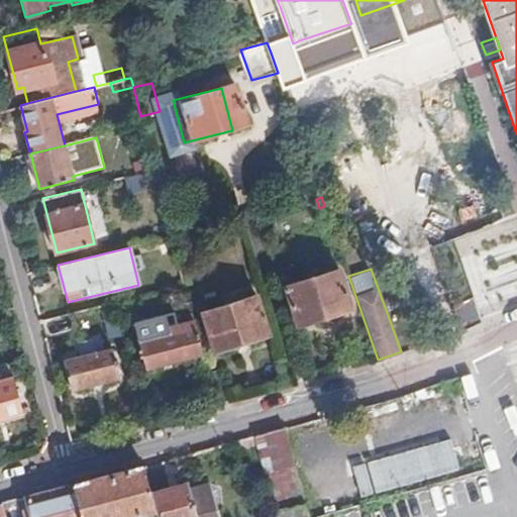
[(329,271),(283,284),(296,329),(342,315),(329,271)]
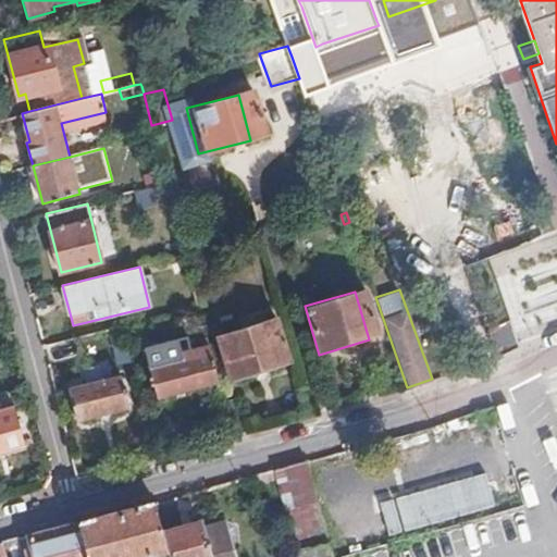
[(523,311),(485,326),(495,355),(534,341),(523,311)]
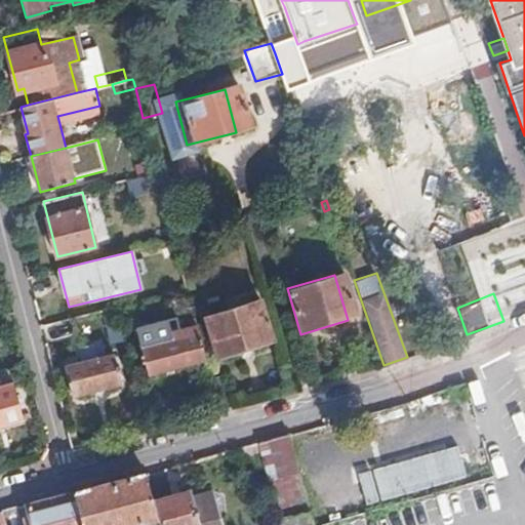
[(209,320),(216,350),(218,357),(272,341),(258,296),(207,312),(209,320)]
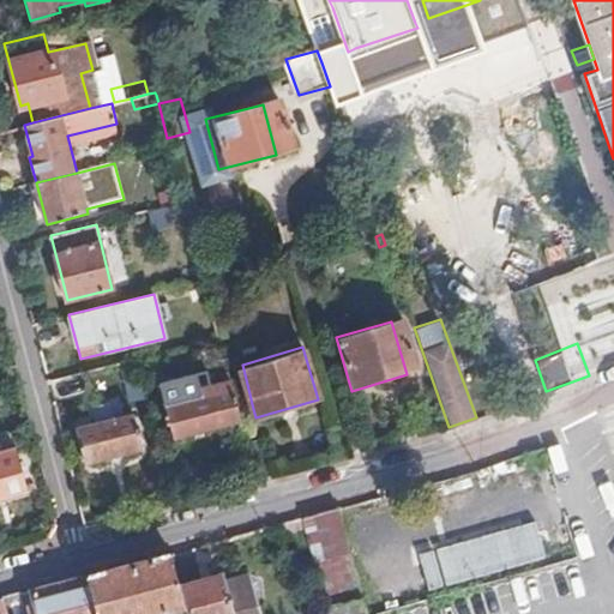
[(137,359),(121,362),(125,378),(140,374),(137,359)]
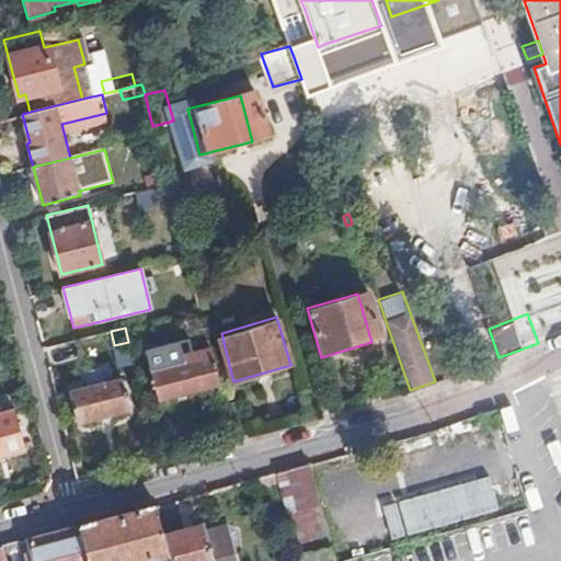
[(224,342),(210,345),(212,350),(214,356),(219,377),(231,374),(224,342)]
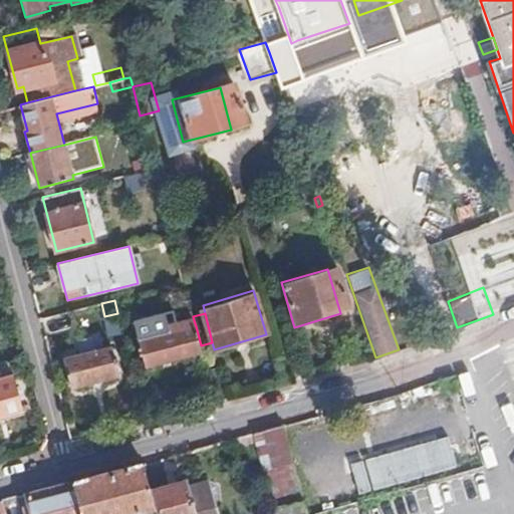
[(171,326),(172,332),(196,326),(194,320),(171,326)]
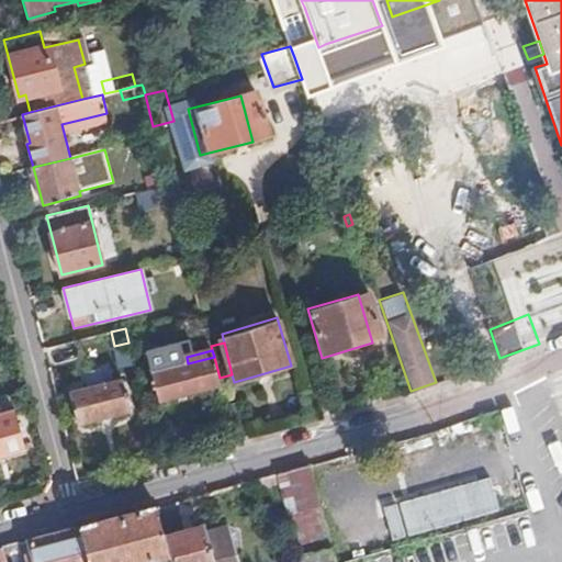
[(160,401),(222,385),(220,378),(214,357),(188,363),(154,372),(160,401)]
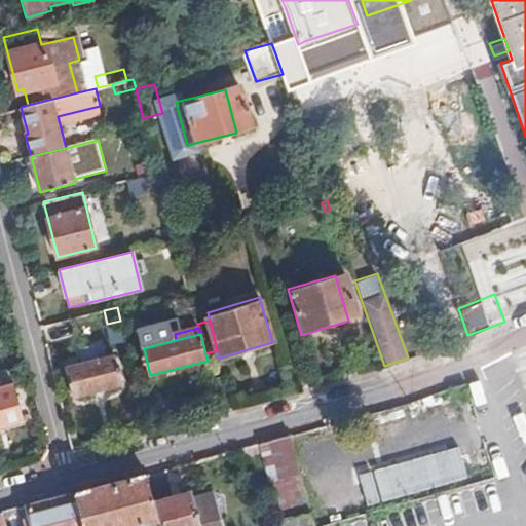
[(81,360),(66,364),(74,393),(122,382),(115,352),(98,355),(95,344),(78,347),(81,360)]
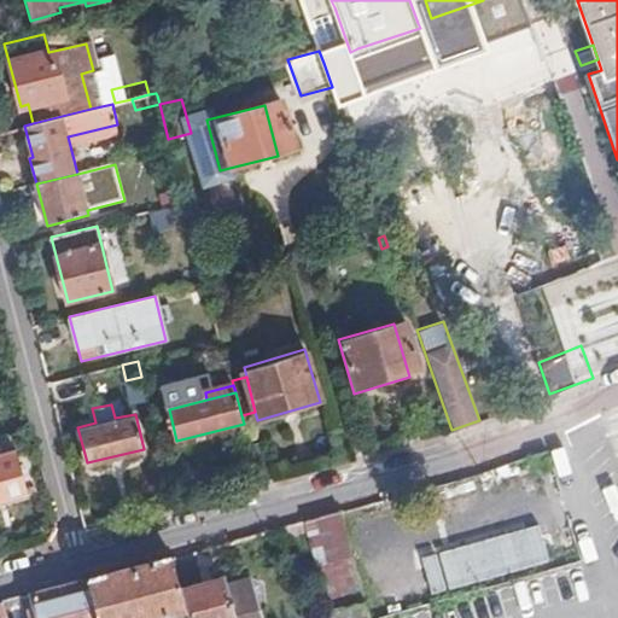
[(17,449),(0,453),(0,503),(30,496),(17,449)]
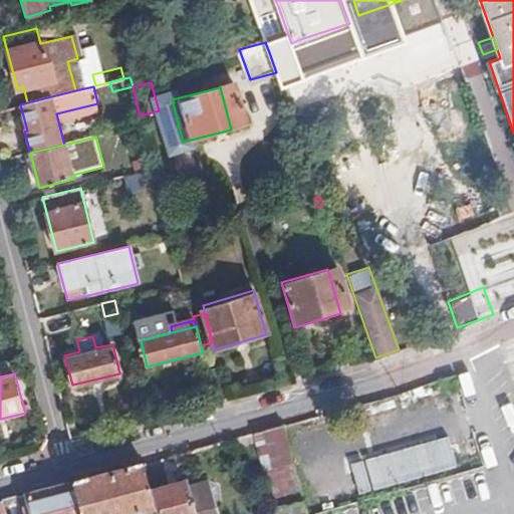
[(378,429),(358,434),(366,463),(407,454),(398,418),(377,423),(378,429)]
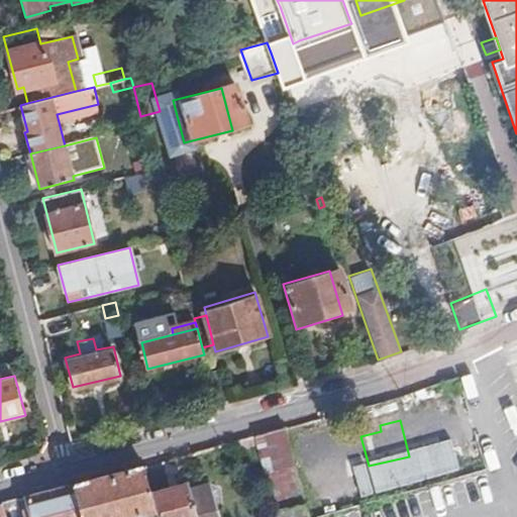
[(320,424),(286,432),(294,464),(297,476),(301,475),(303,479),(323,475),(321,469),(335,466),(336,469),(353,464),(345,433),(324,438),(320,424)]
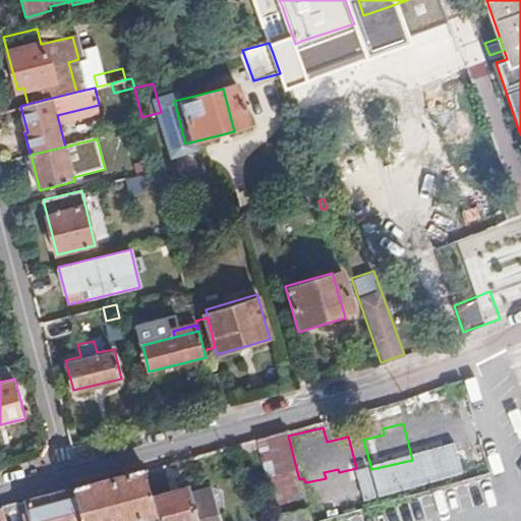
[(270,433),(238,443),(241,453),(259,448),(267,475),(296,468),(288,436),(286,429),(270,433)]
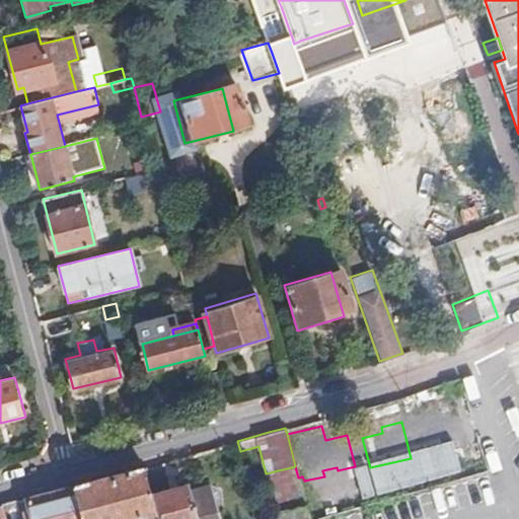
[(295,466),(266,473),(277,511),(305,504),(298,477),(295,466)]
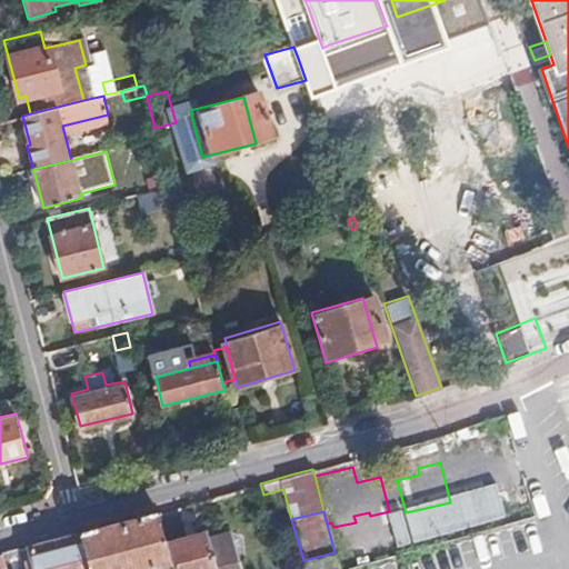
[(157,512),(78,533),(87,568),(159,568),(172,566),(165,539),(157,512)]
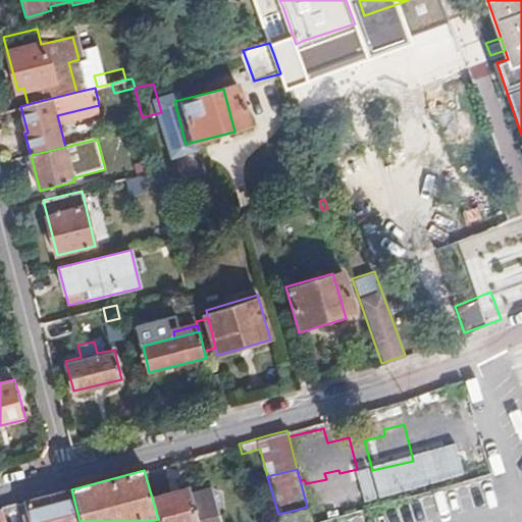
[(208,480),(186,485),(188,492),(210,487),(208,480)]
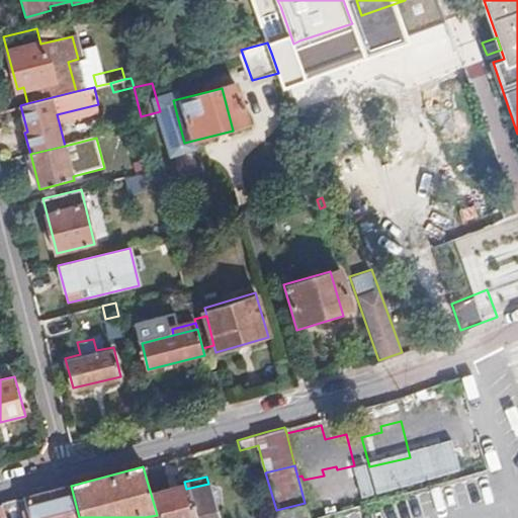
[(157,515),(157,517),(242,517),(231,478),(208,484),(186,489),(184,482),(150,491),(157,515)]
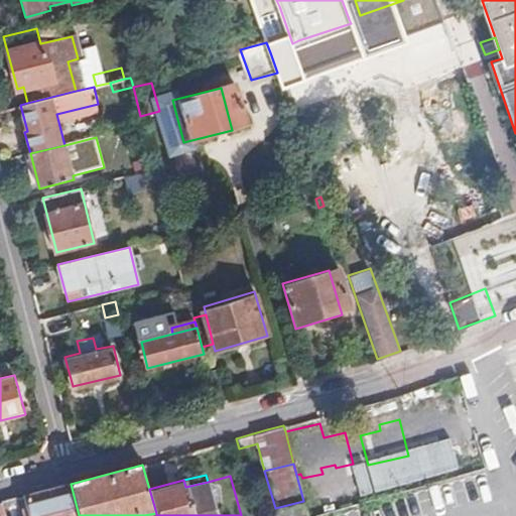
[(79,515),(71,484),(2,503),(6,515),(79,515)]
